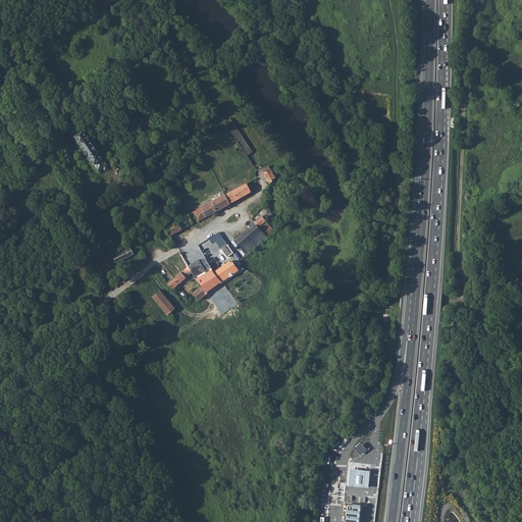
[(0,87),(1,87),(9,81),(7,76),(9,76),(6,71),(0,74),(0,87)]
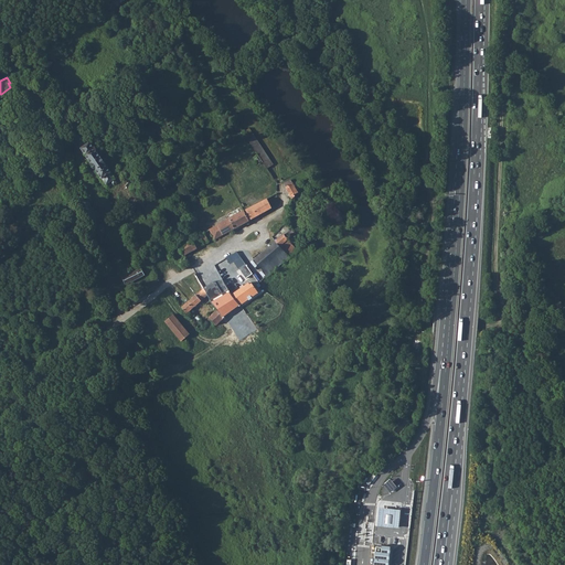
[(244,132),(252,145),(258,155),(262,160),(268,157),(249,128),(244,132)]
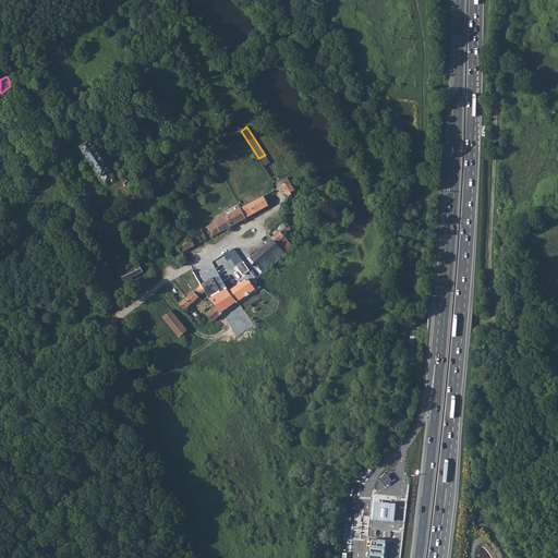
[(81,148),(83,152),(105,183),(106,182),(107,184),(109,183),(108,181),(110,180),(111,182),(114,180),(113,178),(113,177),(89,141),(91,141),(84,132),(73,140),(79,148),(80,147),(81,148)]
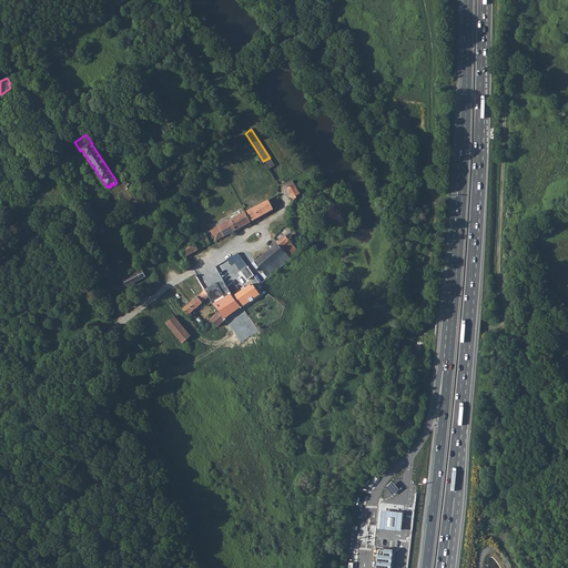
[(260,155),(254,159),(260,166),(264,163),(263,161),(260,155)]
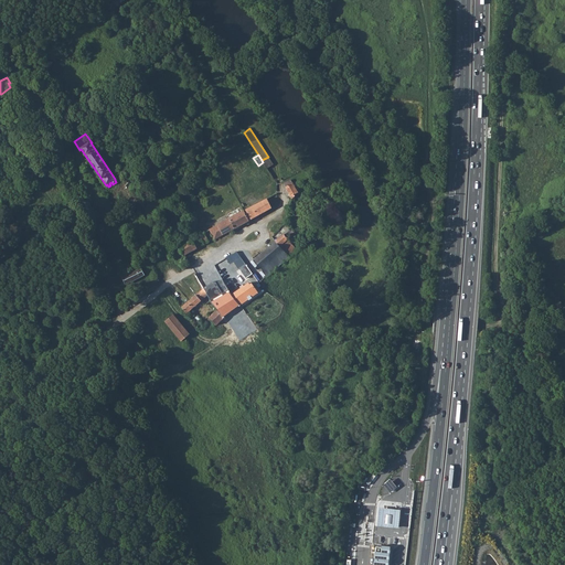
[(262,160),(263,162),(267,169),(274,164),(268,157),(262,160)]
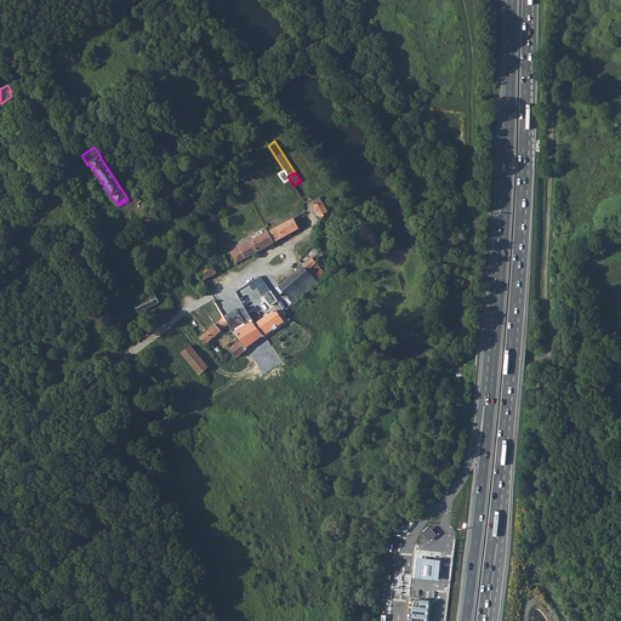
[(313,201),(314,205),(315,208),(314,208),(320,218),(322,217),(323,217),(324,216),(324,215),(328,212),(319,198),(313,201)]
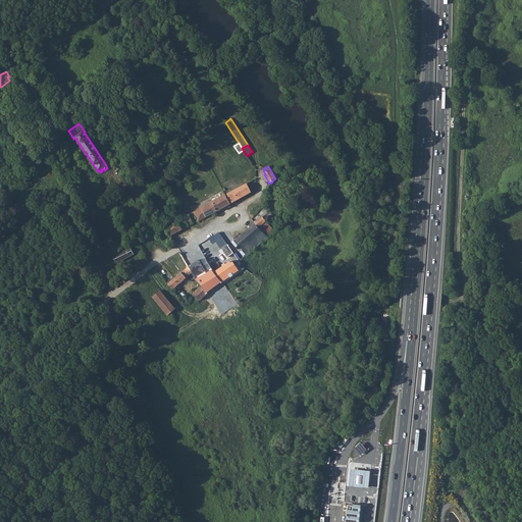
[(225,195),(229,203),(251,193),(247,184),(238,189),(225,195)]
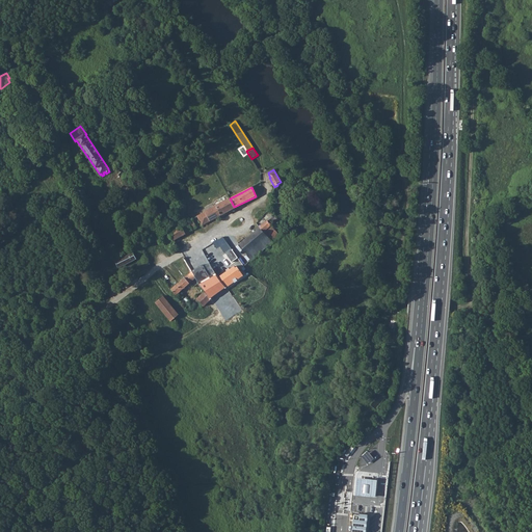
[(216,206),(220,215),(235,208),(234,207),(230,198),(216,206)]
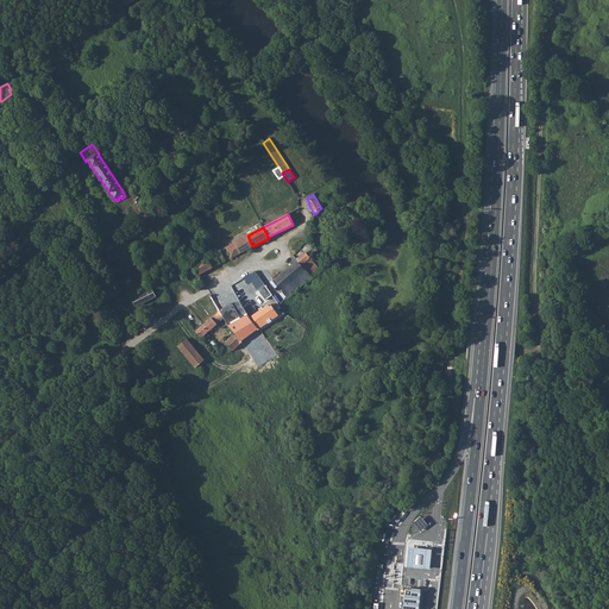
[(248,236),(234,243),(226,248),(232,257),(240,252),(252,246),(248,236)]
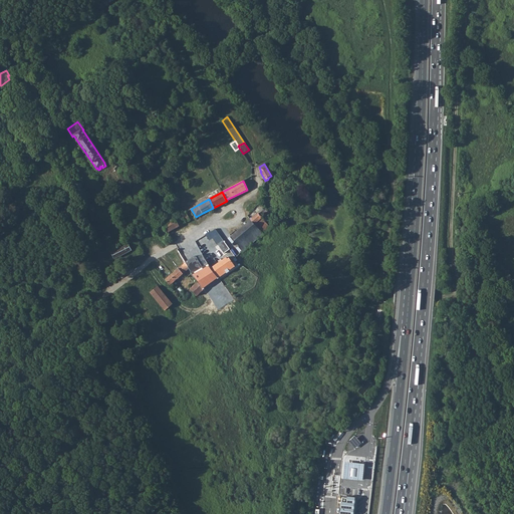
[(276,203),(279,210),(285,207),(282,200),(276,203)]
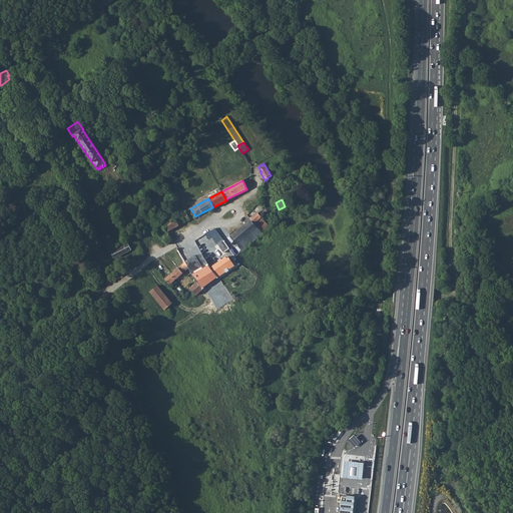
[(154,228),(156,232),(164,228),(166,232),(182,223),(180,220),(183,218),(185,222),(189,219),(185,211),(154,228)]
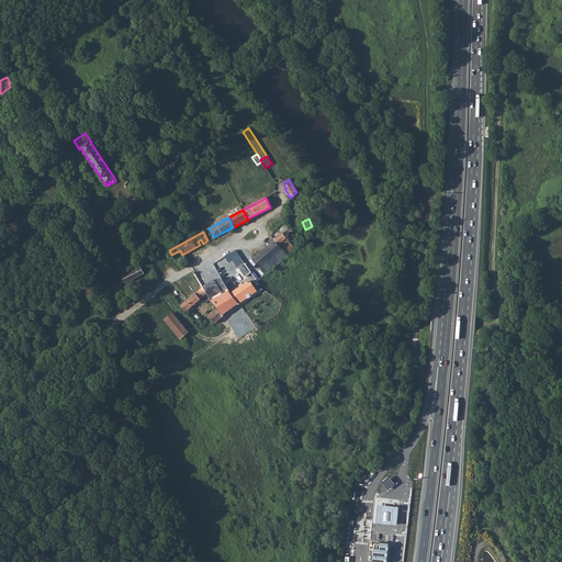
[(266,274),(296,249),(282,233),(253,258),(266,274)]
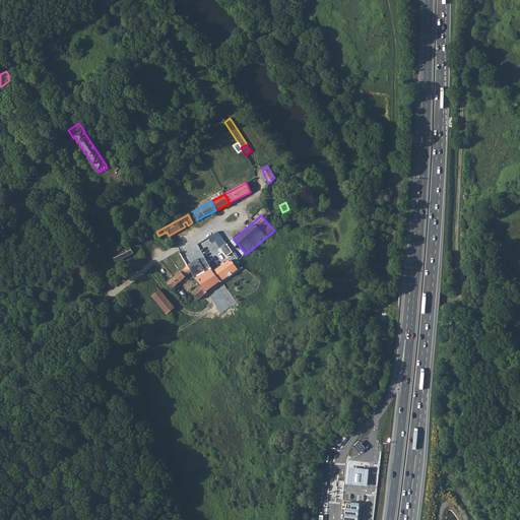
[(211,236),(220,248),(226,244),(217,232),(211,236)]
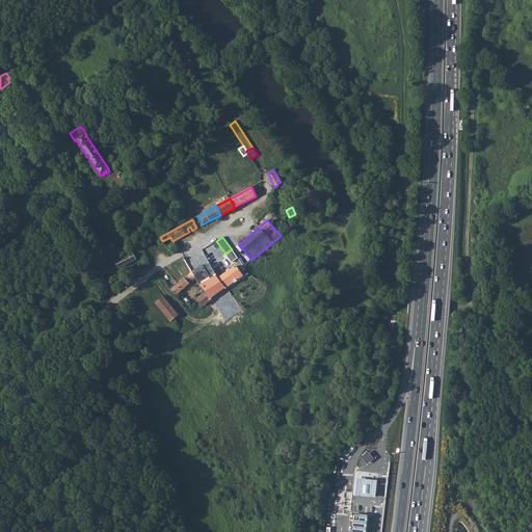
[(168,247),(171,255),(179,250),(175,242),(167,246),(168,247)]
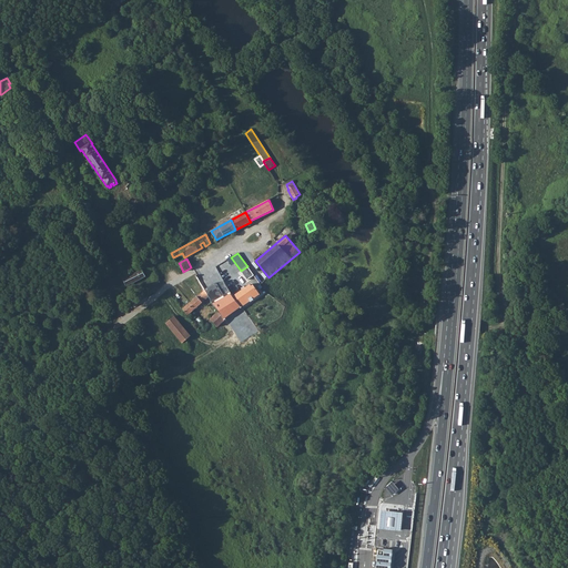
[(247,280),(254,275),(247,266),(241,271),(247,280)]
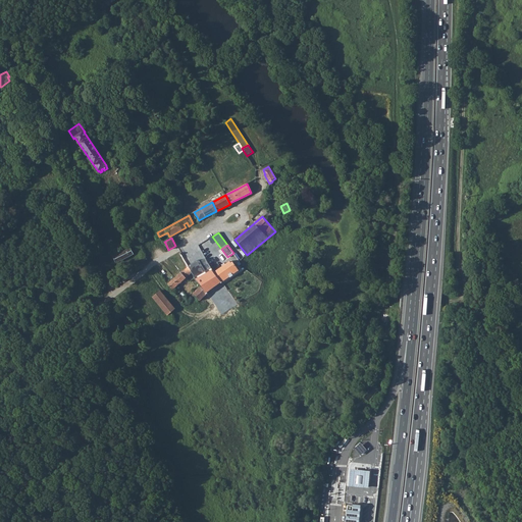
[(113,256),(112,256),(116,263),(117,263),(134,255),(131,247),(113,256)]
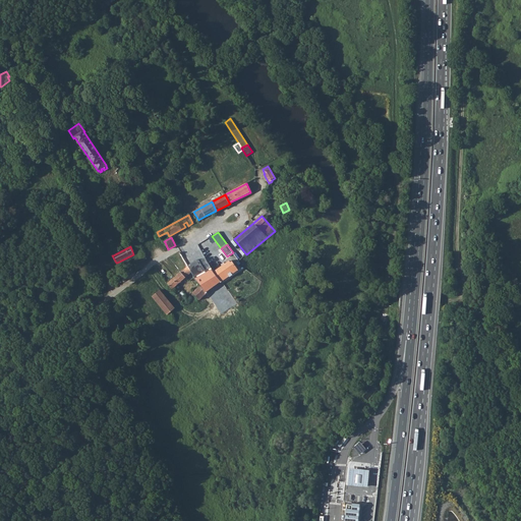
[(187,266),(191,273),(193,277),(194,278),(197,282),(207,293),(222,283),(215,274),(214,272),(211,269),(209,266),(207,262),(206,263),(201,257),(187,266)]
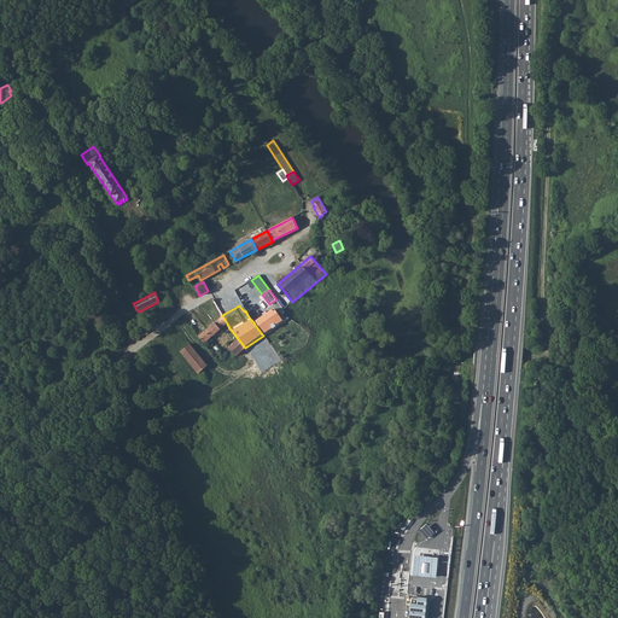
[(257,320),(254,322),(255,325),(263,336),(283,321),(278,315),(275,310),(273,312),(272,309),(268,313),(269,314),(268,315),(266,312),(262,314),(264,318),(263,319),(262,316),(258,319),(260,321),(258,322),(257,320)]
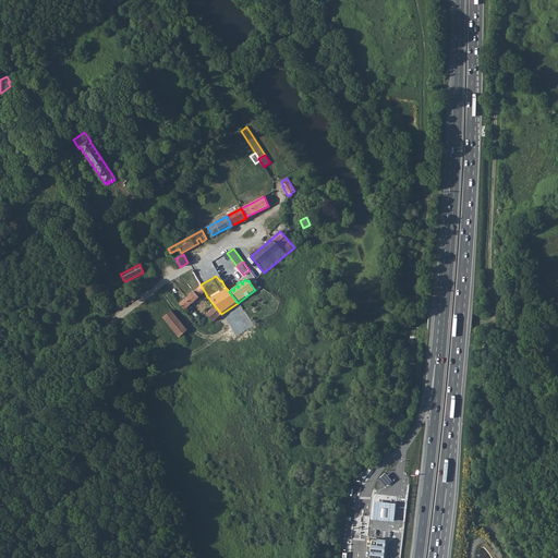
[(179,303),(184,310),(203,294),(205,292),(201,284),(179,303)]
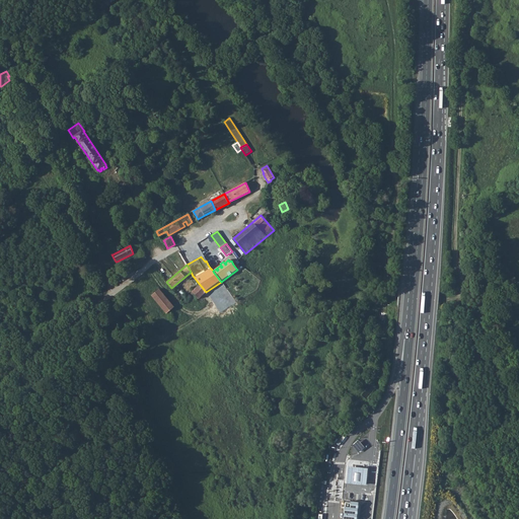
[(192,292),(199,299),(206,293),(206,292),(197,281),(195,283),(198,287),(192,292)]
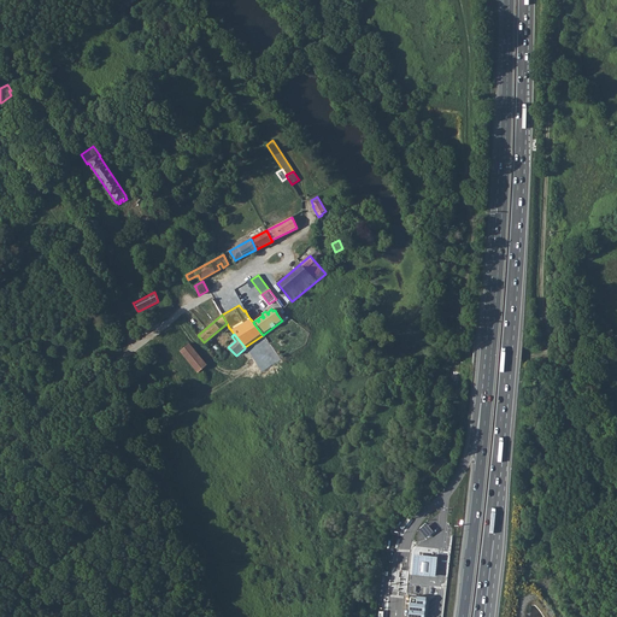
[(180,352),(201,377),(205,375),(201,370),(207,365),(189,344),(180,352)]
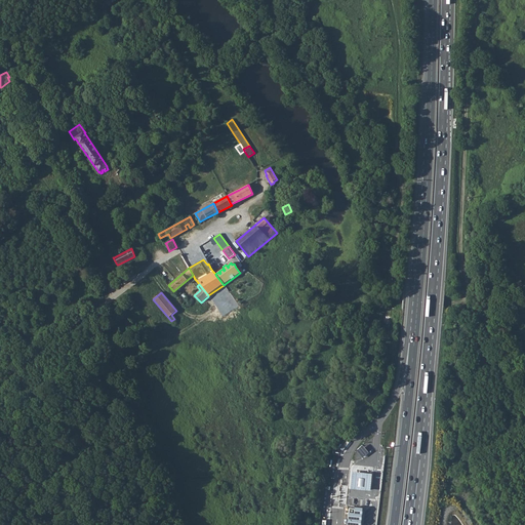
[(191,298),(197,306),(201,303),(194,295),(191,298)]
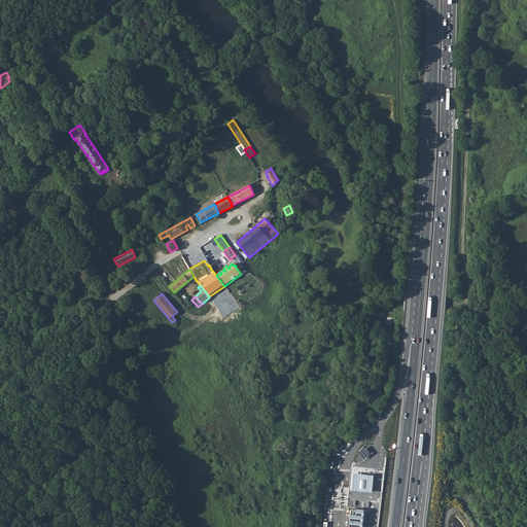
[(364,448),(358,453),(361,456),(363,459),(370,454),(366,451),(364,448)]
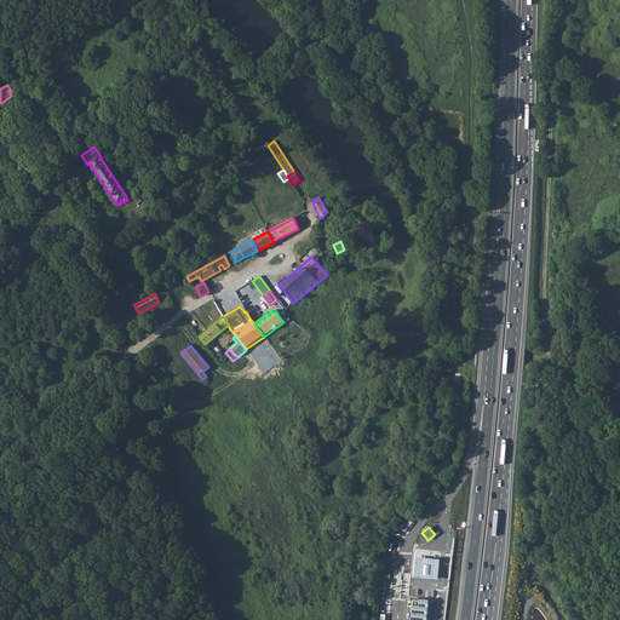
[(417,557),(414,578),(426,579),(437,580),(440,560),(428,558),(417,557)]
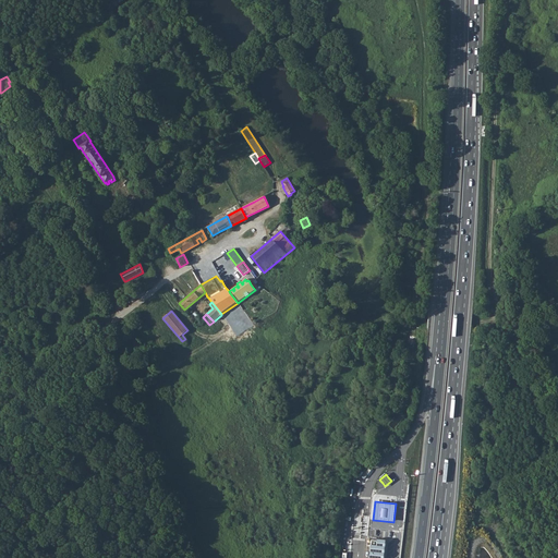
[(384,557),(386,540),(371,538),(368,557),(384,557)]
